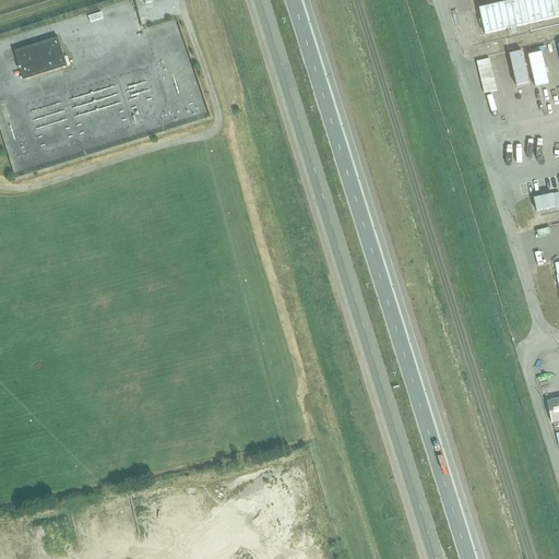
[(500,32),(492,0),(479,0),(487,34),(500,32)]
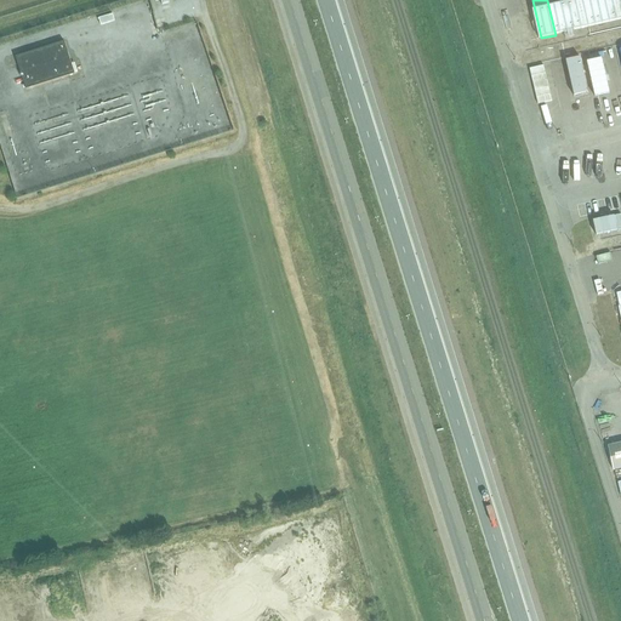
[(556,0),(563,33),(573,30),(574,33),(581,30),(581,29),(590,27),(582,0),(556,0)]
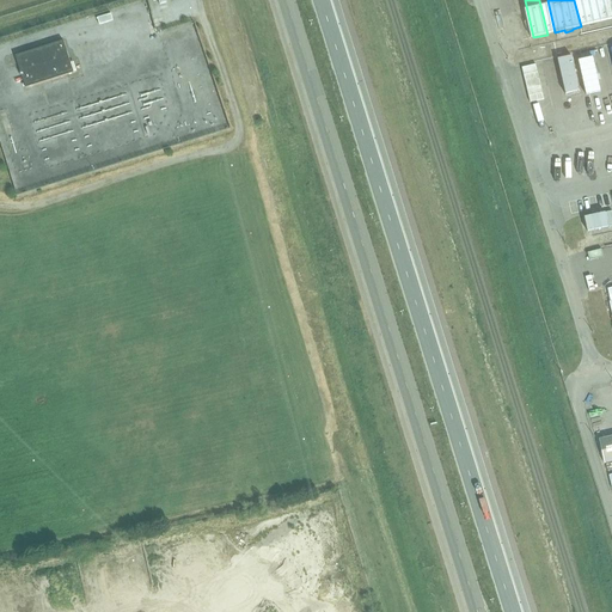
[(525,48),(524,41),(506,44),(508,51),(525,48)]
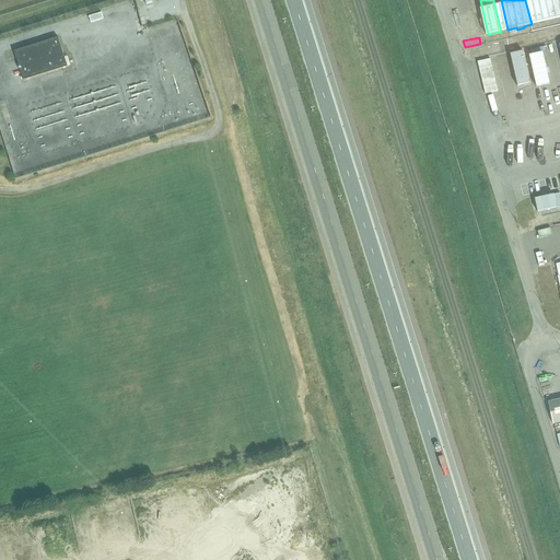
[(59,38),(14,53),(24,81),(70,67),(67,58),(66,58),(59,38)]
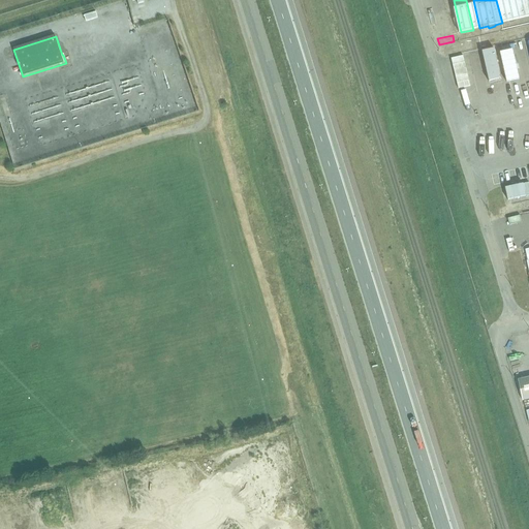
[(501,79),(494,49),(481,51),(489,82),(501,79)]
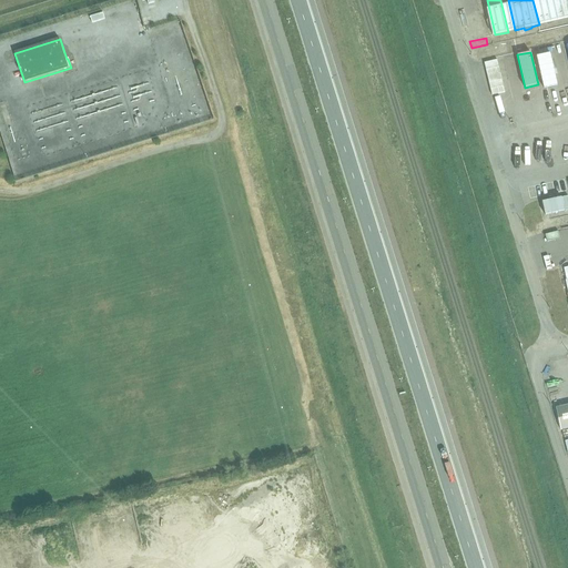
[(488,61),(482,62),(490,94),(497,93),(488,61)]
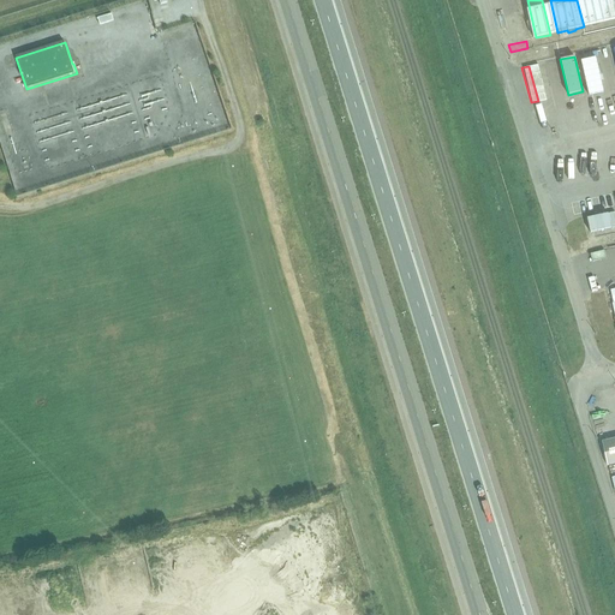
[(614,212),(587,219),(590,232),(614,227),(614,212)]
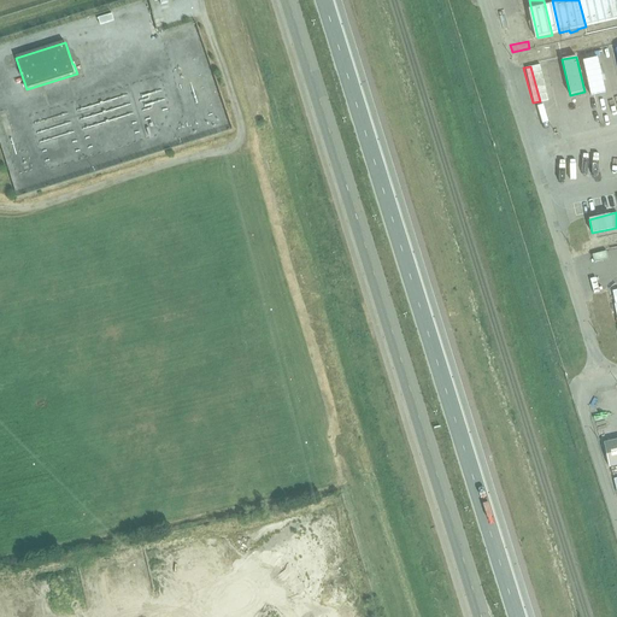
[(610,468),(616,465),(616,440),(605,444),(610,468)]
